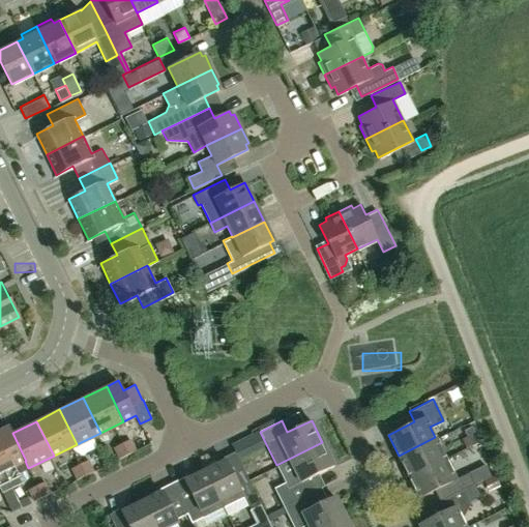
[(471,444),(479,440),(471,425),(463,429),(466,435),(461,437),(466,446),(471,444)]
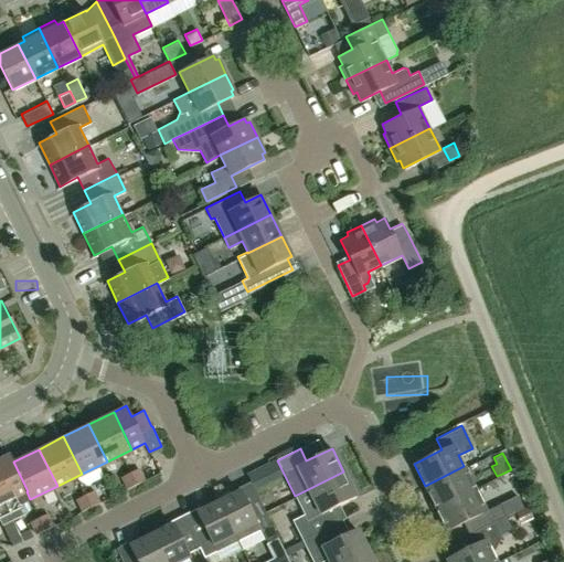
[(28,491),(13,462),(9,454),(0,458),(0,465),(16,497),(27,491),(28,491)]
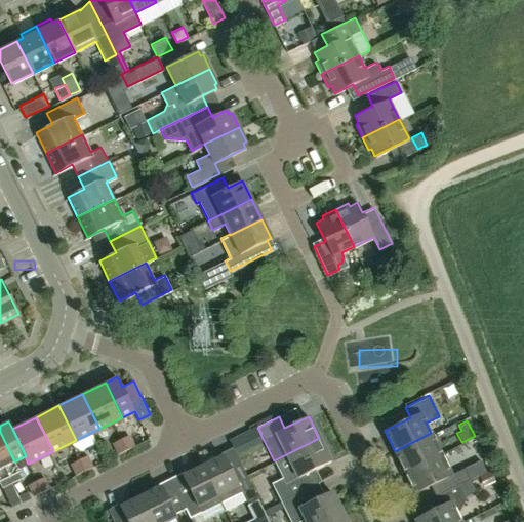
[(13,462),(14,462),(0,432),(0,458),(11,482),(22,477),(13,462)]
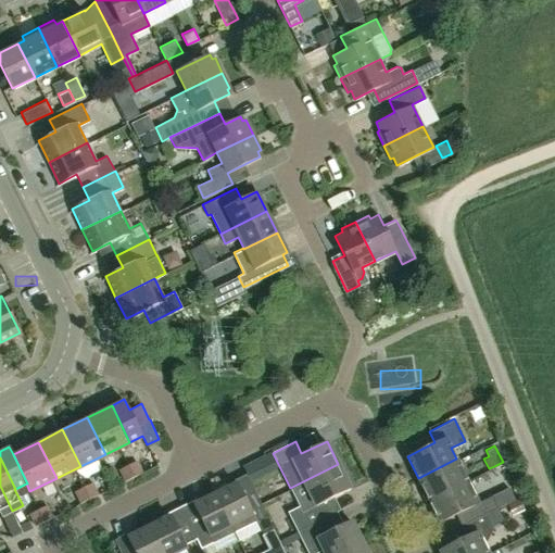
[(133,476),(142,470),(137,459),(127,463),(133,476)]
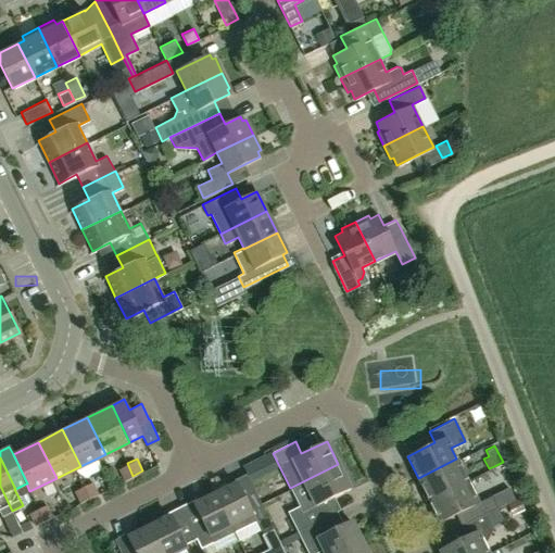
[(428,499),(467,480),(456,459),(418,478),(428,499)]
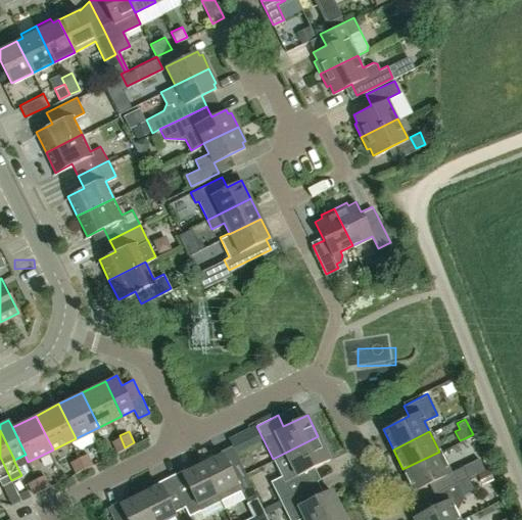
[(120,435),(110,439),(116,452),(125,447),(120,435)]
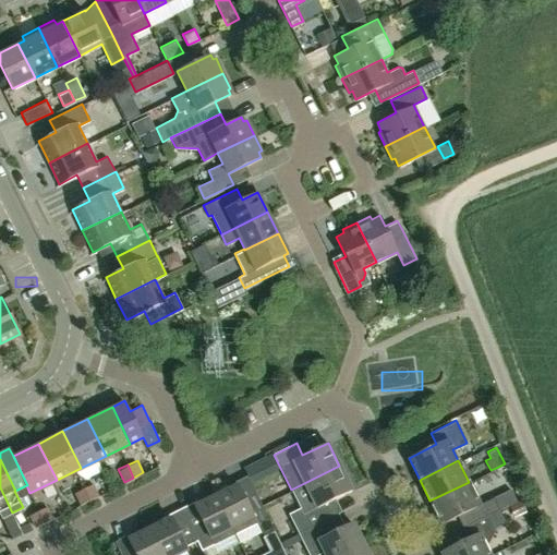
[(310,527),(338,513),(341,510),(335,497),(351,490),(339,466),(291,490),(300,507),(288,513),(291,518),(291,519),(298,532),(310,527)]
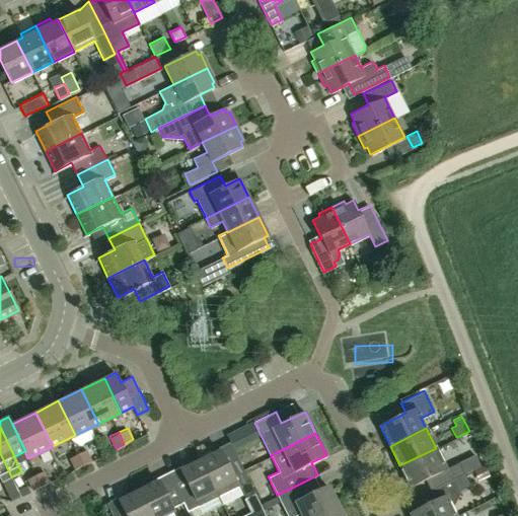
[(77,453),(83,464),(91,459),(86,448),(77,453)]
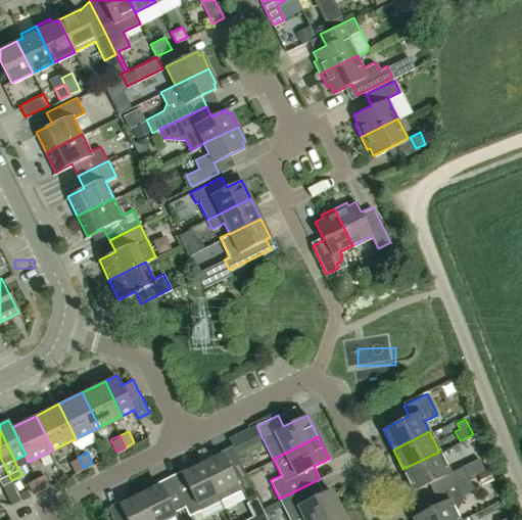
[(444,487),(457,481),(468,476),(462,465),(449,471),(439,452),(402,469),(413,489),(439,477),(444,487)]
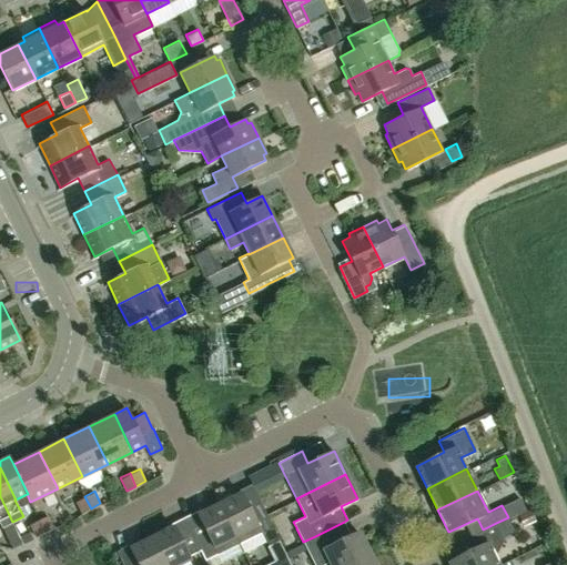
[(241,492),(219,503),(243,551),(265,541),(270,542),(279,537),(272,525),(260,500),(247,505),(241,492)]
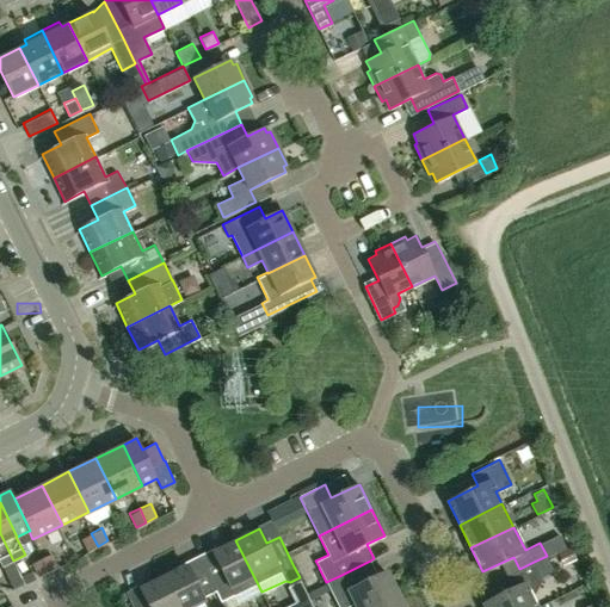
[(20,575),(13,561),(0,533),(0,563),(1,567),(12,588),(32,578),(29,570),(20,575)]
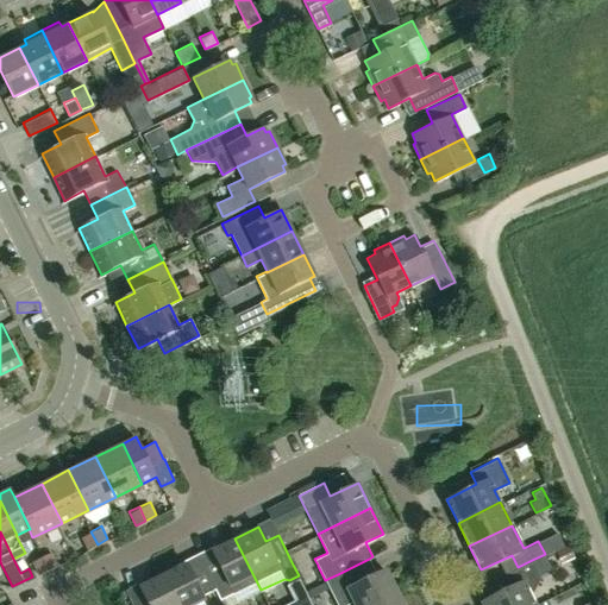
[(91,531),(81,536),(87,549),(98,544),(91,531)]
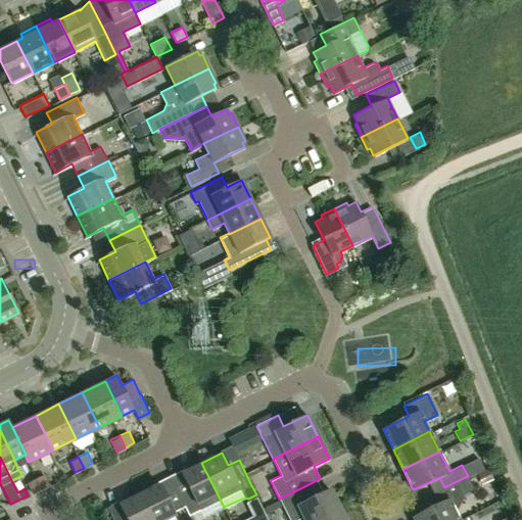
[(189,514),(200,509),(204,517),(224,507),(201,463),(181,473),(183,476),(173,482),(184,506),(189,514)]
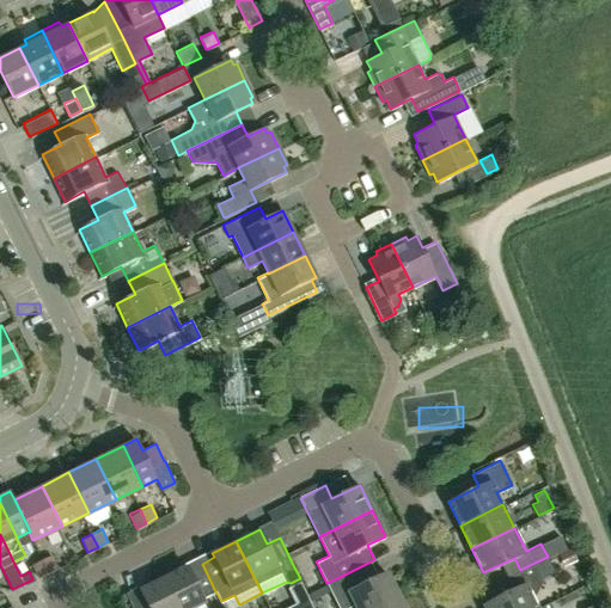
[(42,558),(48,571),(59,566),(52,553),(42,558)]
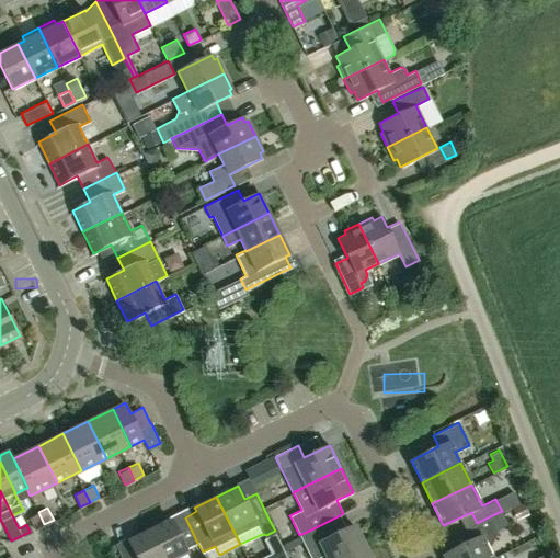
[(38,512),(29,516),(35,530),(44,524),(38,512)]
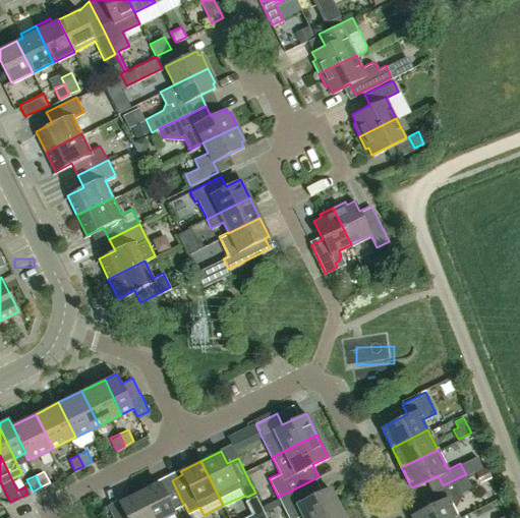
[(303,517),(321,517),(340,509),(329,486),(322,491),(315,478),(289,492),(278,497),(288,517),(294,517),(302,514),(303,517)]
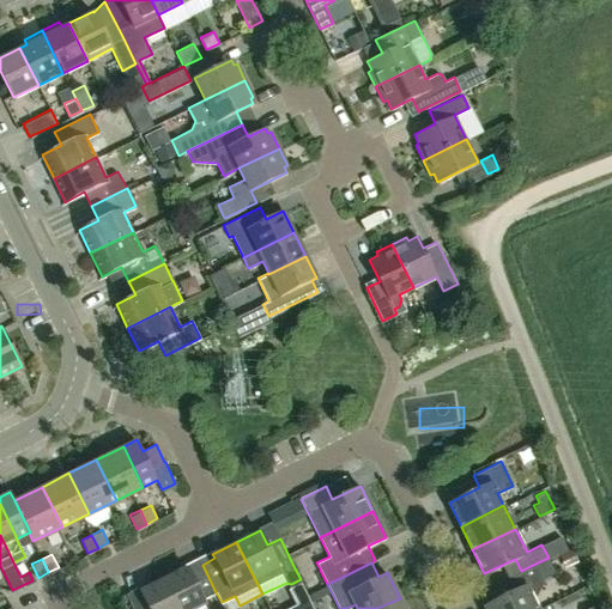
[(485,608),(535,608),(539,608),(534,598),(541,577),(535,564),(521,571),(502,580),(508,594),(484,606),(485,608)]
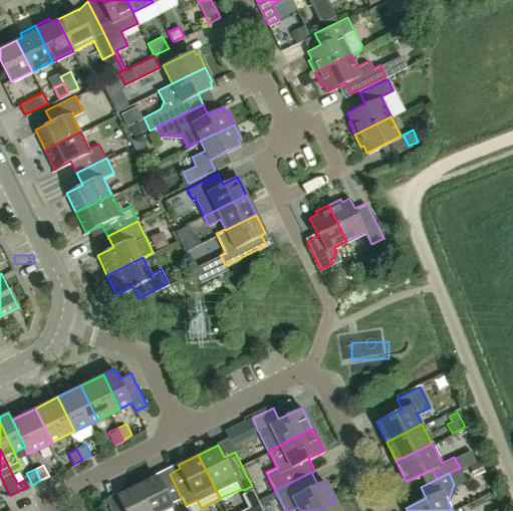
[(171,502),(181,497),(170,474),(159,479),(157,475),(137,485),(150,510),(161,510),(172,506),(171,502)]
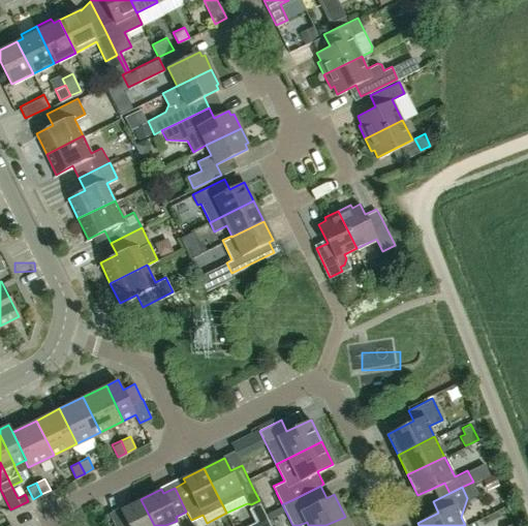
[(154,525),(141,499),(120,509),(122,514),(112,519),(115,525),(154,525)]
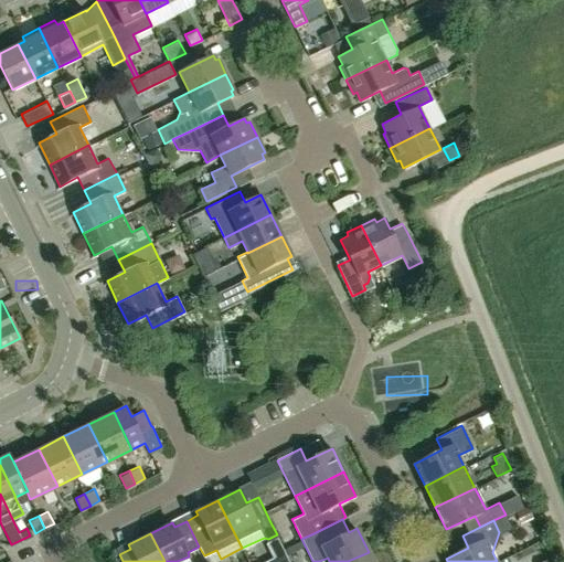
[(278,559),(288,557),(283,538),(273,541),(278,559)]
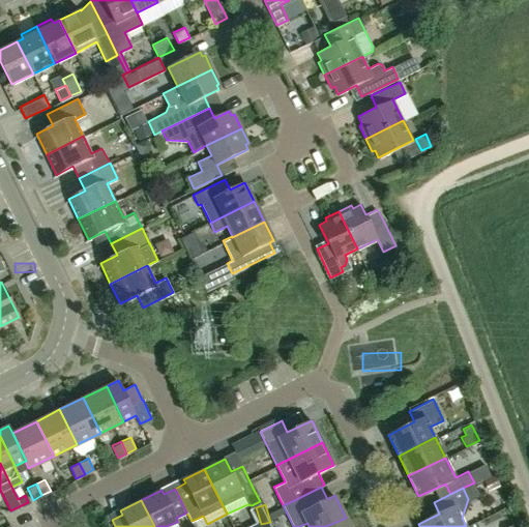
[(350,526),(346,518),(326,526),(350,526)]
